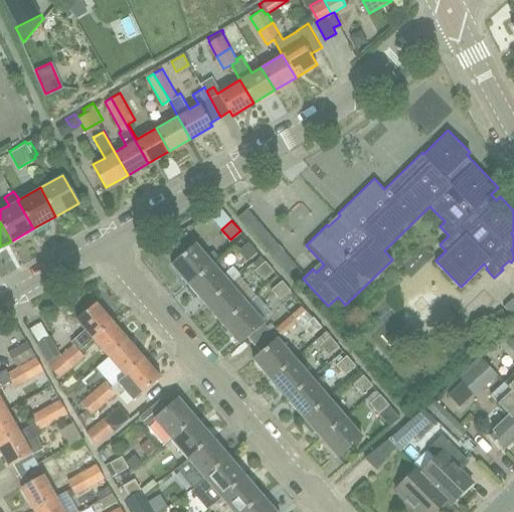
[(193,245),(179,229),(165,237),(181,256),(193,245)]
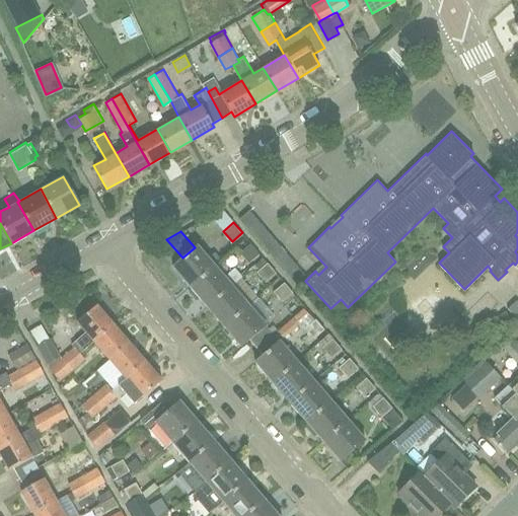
[(239,250),(248,262),(260,251),(250,241),(239,250)]
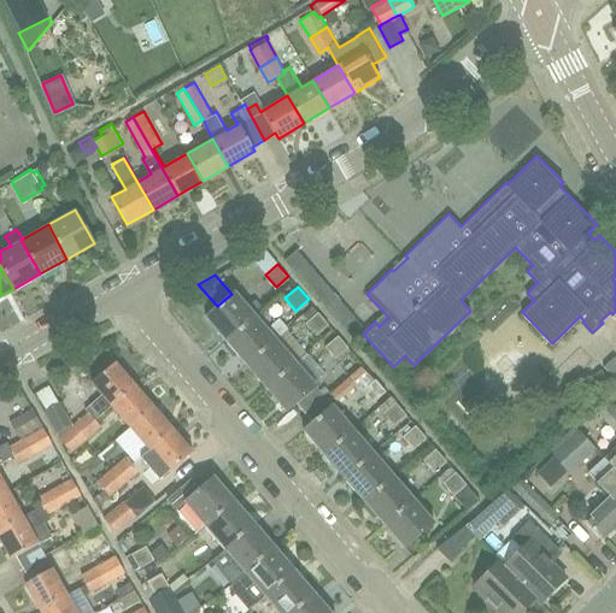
[(240,299),(234,292),(232,294),(217,306),(206,317),(216,328),(227,340),(254,316),(253,314),(263,307),(254,298),(246,306),(240,299)]
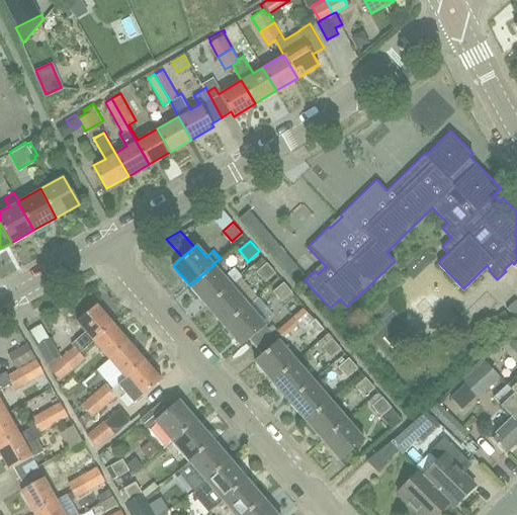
[(306,273),(289,254),(279,263),(295,281),(306,273)]
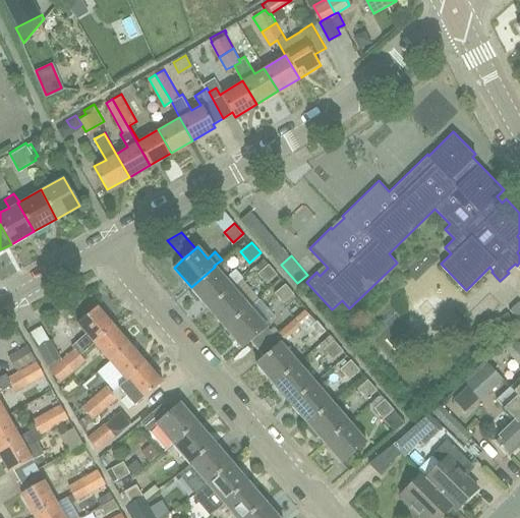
[(257,272),(267,282),(278,273),(269,262),(257,272)]
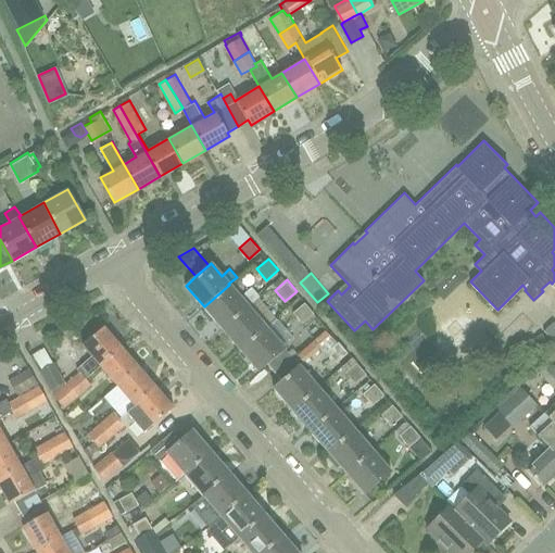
[(239,296),(229,285),(204,306),(223,328),(248,306),(248,305),(261,294),(252,285),(239,296)]
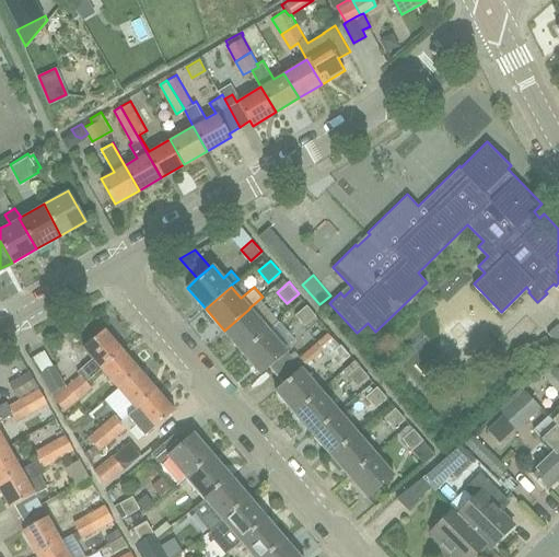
[(295,313),(305,324),(316,314),(307,303),(295,313)]
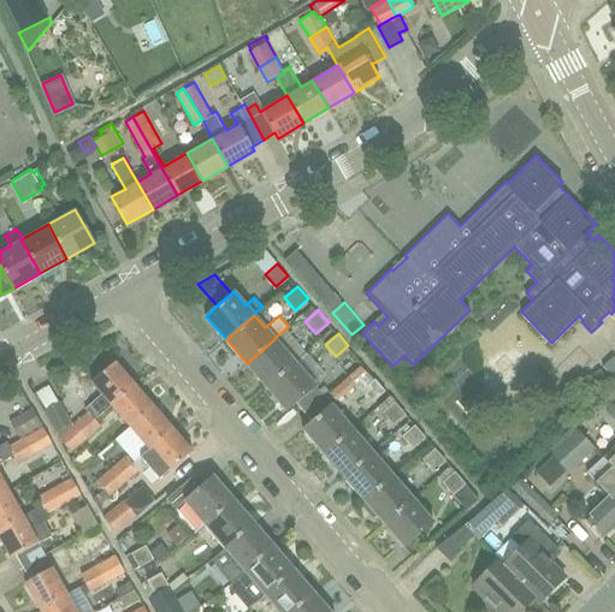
[(275,339),(247,363),(266,386),(295,362),(275,339)]
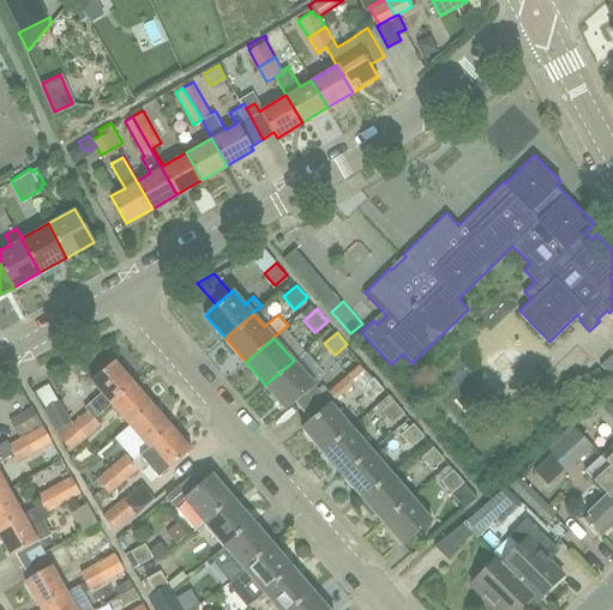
[(110,402),(134,381),(114,358),(91,379),(101,391),(84,405),(86,408),(72,421),(85,436),(101,422),(96,416),(110,402)]
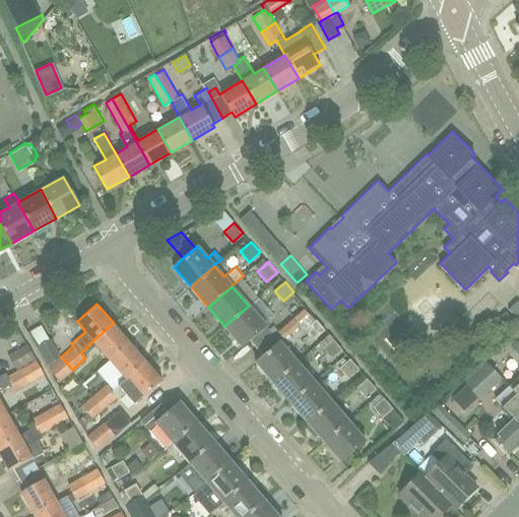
[(249,306),(224,326),(242,346),(251,339),(266,326),(249,306)]
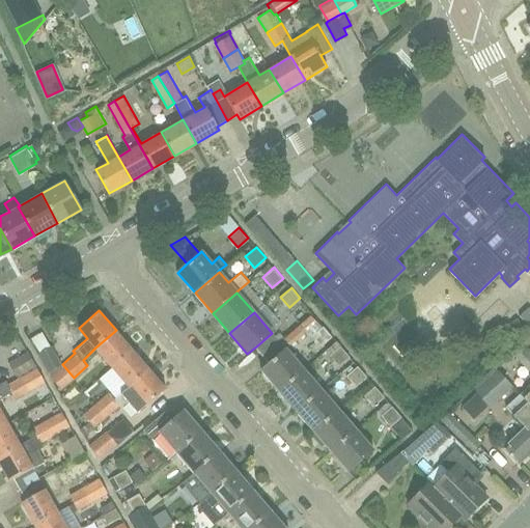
[(285,349),(270,362),(260,369),(279,390),(303,368),(286,350),(291,345),(290,344),(317,320),(311,313),(281,339),(280,339),(278,340),(285,349)]
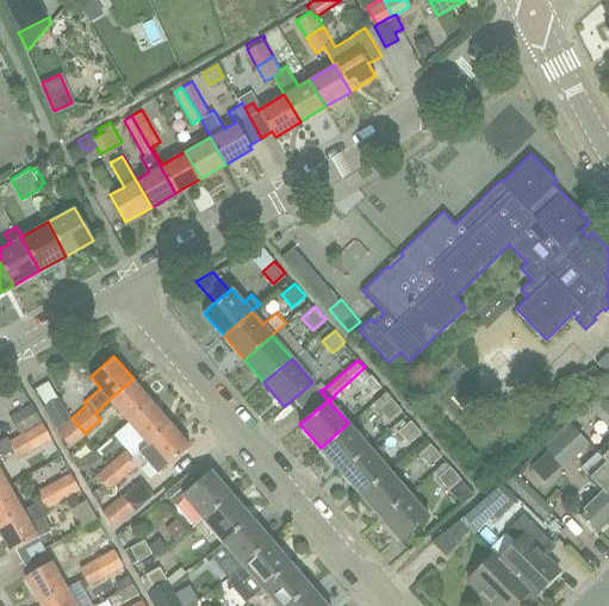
[(372,373),(359,383),(370,395),(381,385),(372,373)]
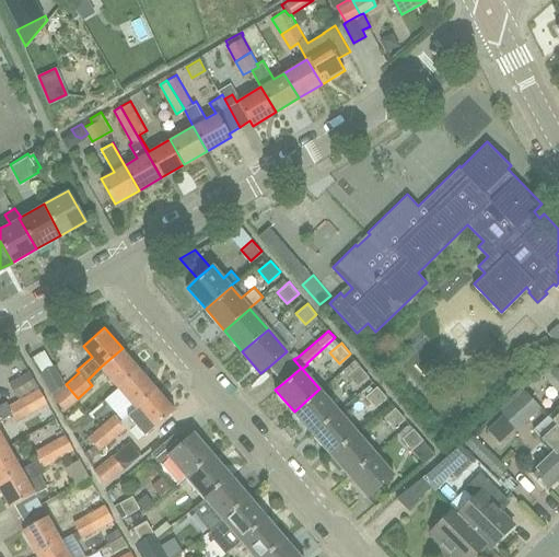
[(139,368),(123,348),(101,367),(118,386),(139,368)]
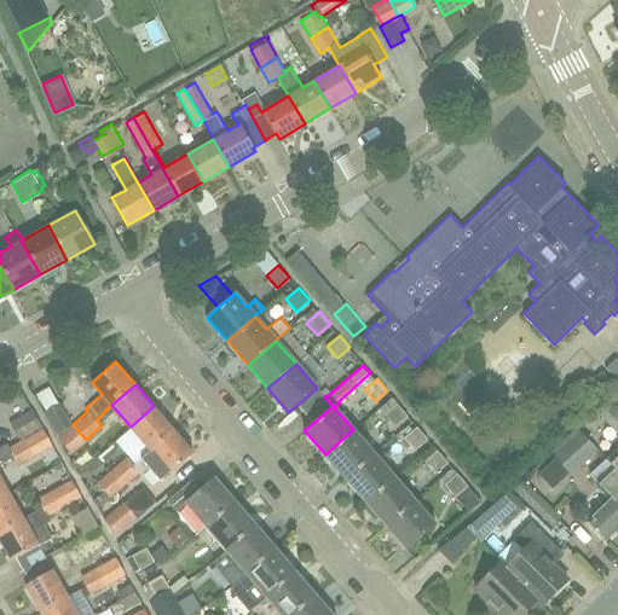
[(318,386),(317,388),(299,404),(315,422),(333,406),(324,396),(327,395),(318,386)]
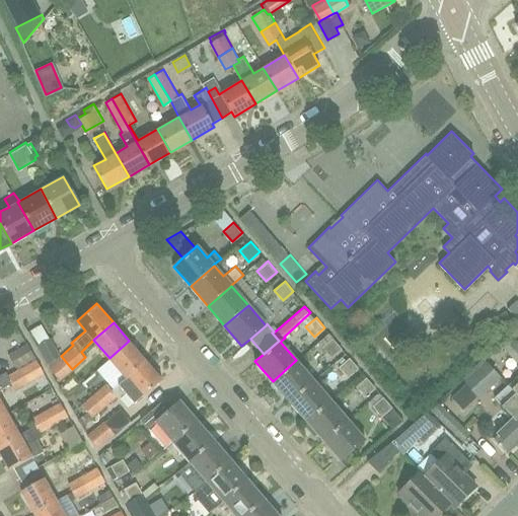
[(317,341),(322,346),(333,337),(328,332),(317,341)]
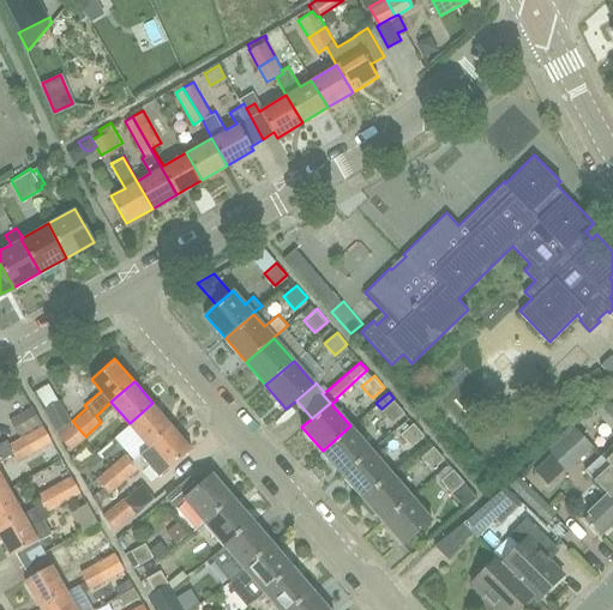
[(612,402),(605,394),(592,408),(612,430),(612,402)]
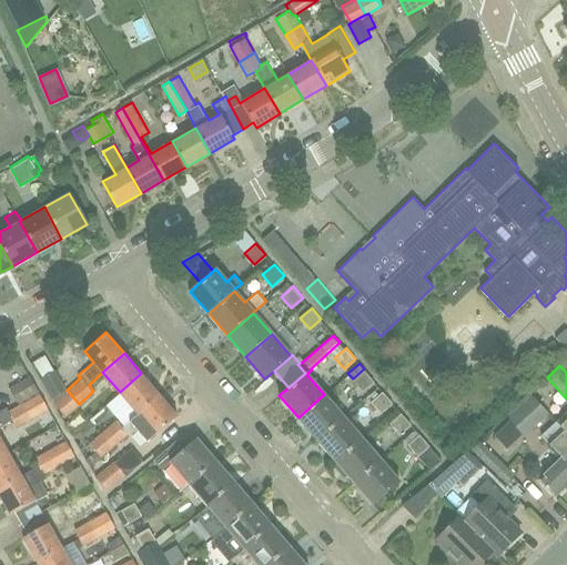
[(41,376),(52,396),(67,389),(54,369),(41,376)]
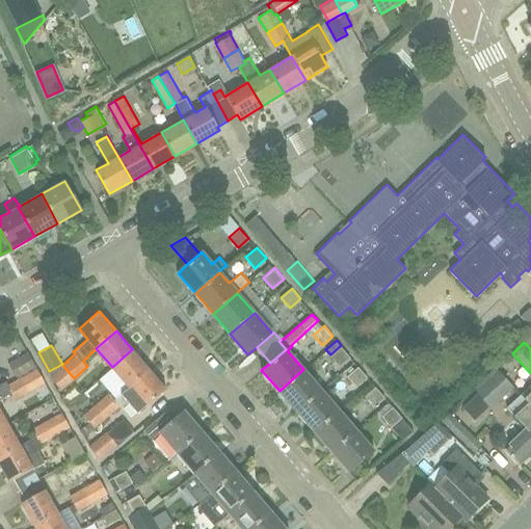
[(330,354),(339,366),(350,355),(341,345),(330,354)]
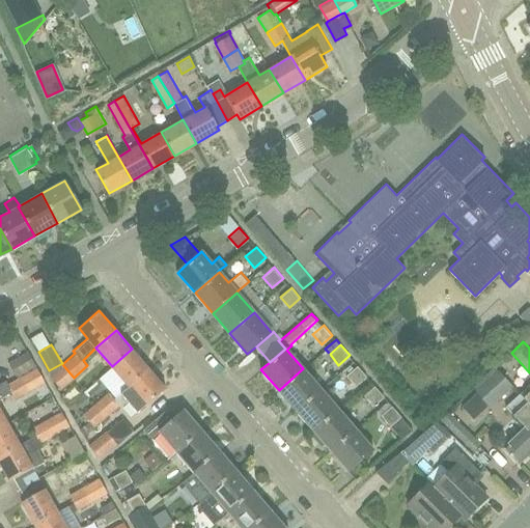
[(112,366),(103,374),(113,386),(122,379),(128,385),(129,386),(149,368),(132,349),(112,366)]
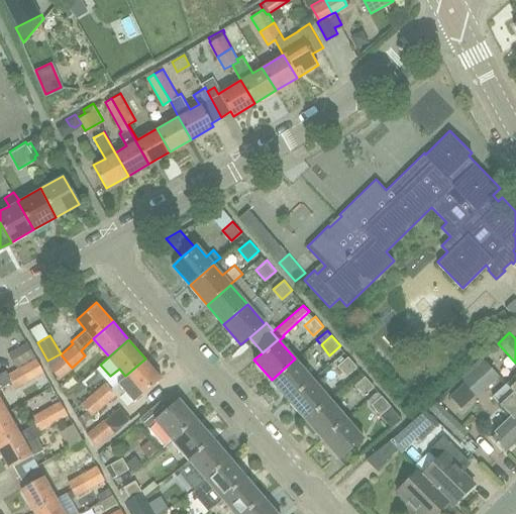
[(6,369),(0,372),(0,387),(11,381),(15,388),(29,380),(21,366),(36,357),(39,365),(40,364),(27,340),(8,351),(17,367),(8,372),(6,369)]
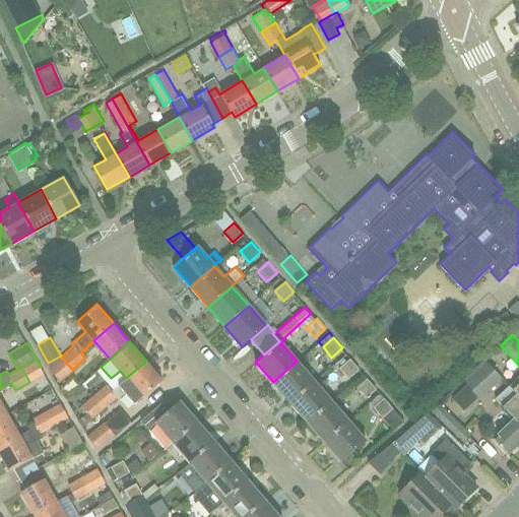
[(72,370),(61,357),(49,367),(60,380),(72,370)]
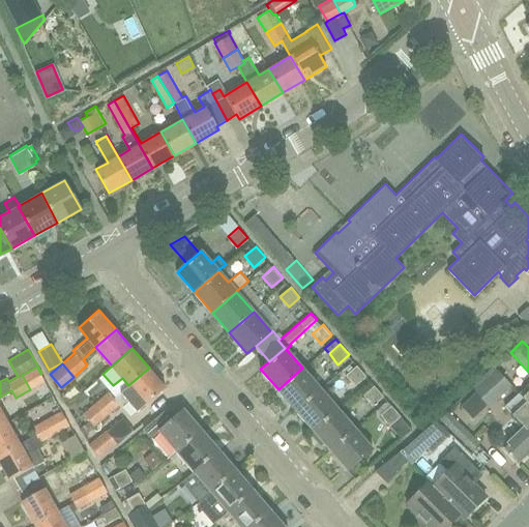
[(346,374),(355,384),(366,375),(357,363),(346,374)]
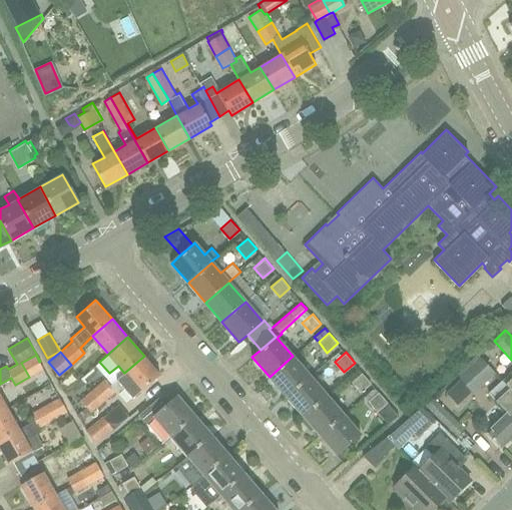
[(474,393),(497,372),(481,355),(479,357),(477,354),(458,372),(461,375),(458,377),(474,393)]
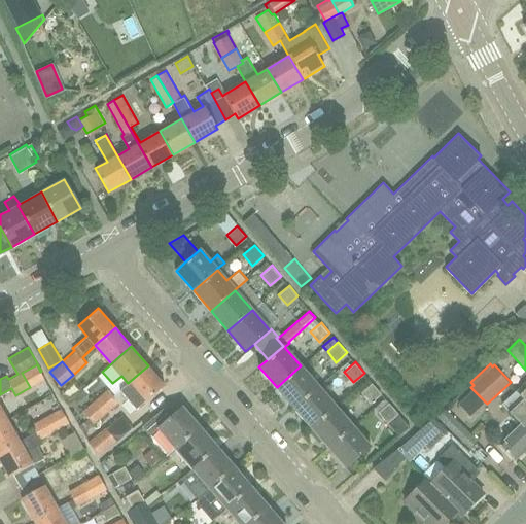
[(45,378),(41,371),(40,372),(37,364),(22,373),(30,387),(45,378)]
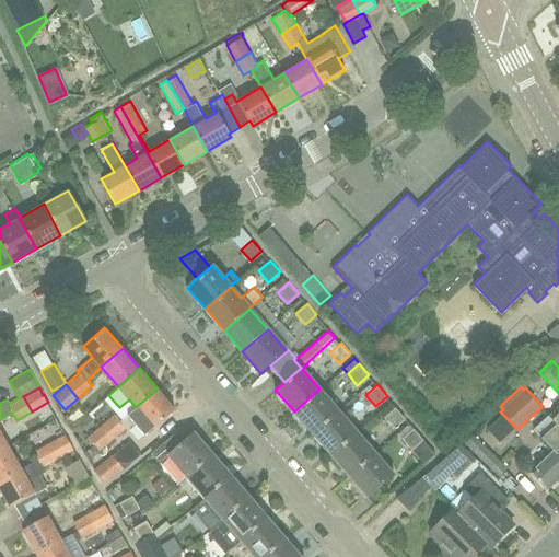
[(115,413),(101,425),(113,438),(127,427),(129,428),(136,422),(146,434),(153,427),(174,408),(158,389),(136,407),(135,406),(121,419),(115,413)]
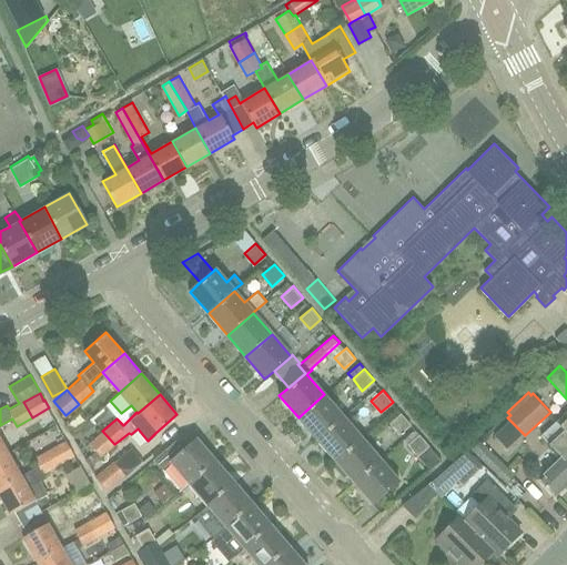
[(343,416),(324,394),(299,417),(316,439),(343,416)]
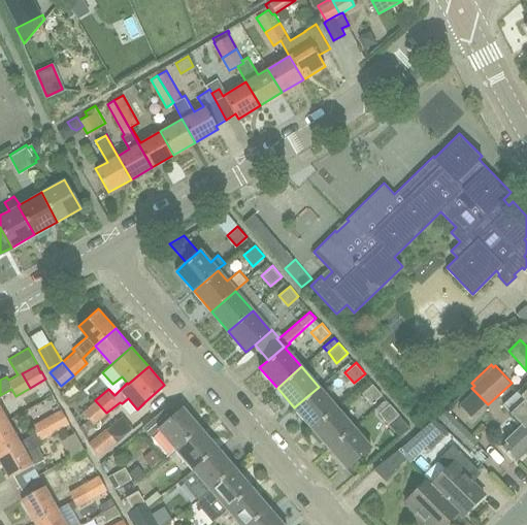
[(358,388),(362,392),(371,402),(383,393),(369,378),(358,388)]
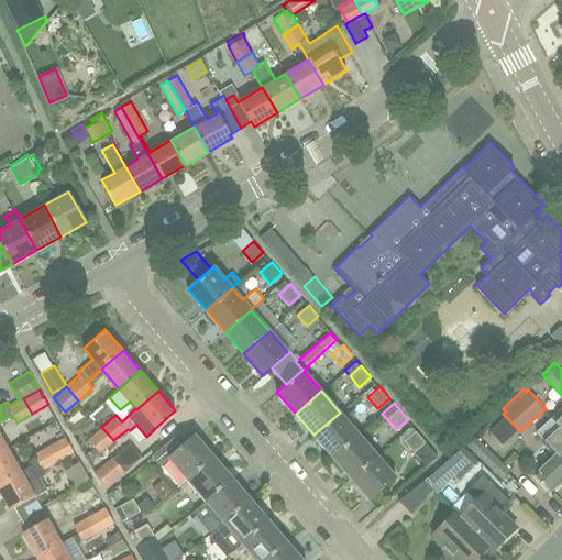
[(561,406),(551,416),(561,428),(561,406)]
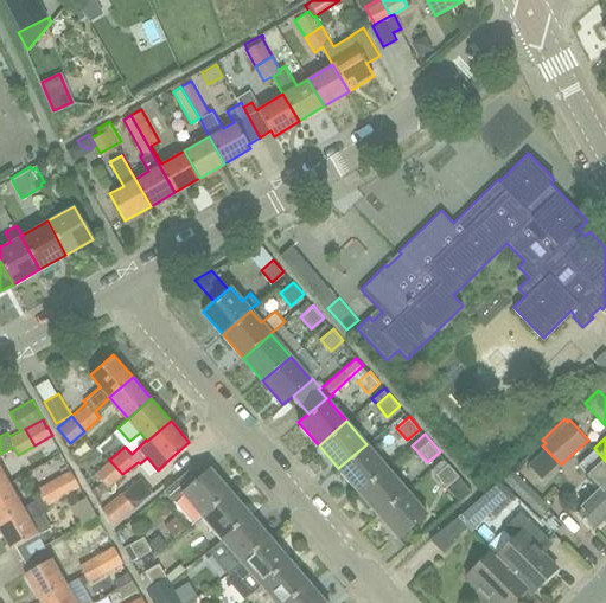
[(387,467),(367,444),(338,468),(358,492),(387,467)]
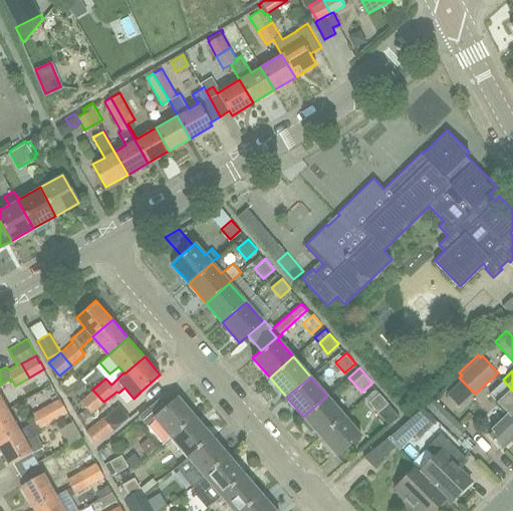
[(512,391),(503,379),(489,393),(507,412),(487,431),(502,447),(512,437),(512,391)]
